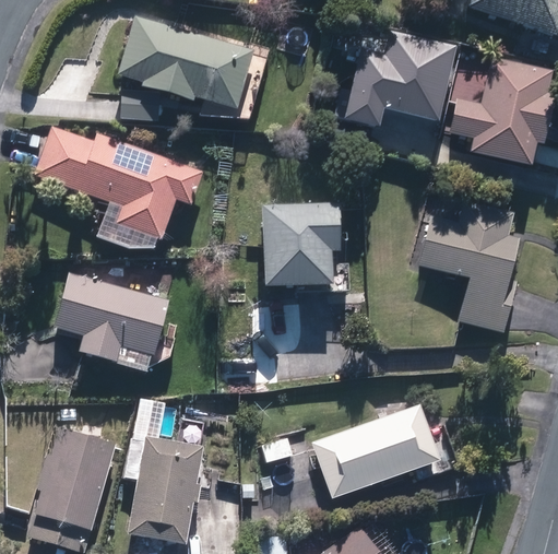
[(469,0),(466,8),(557,38),(557,0),(469,0)]
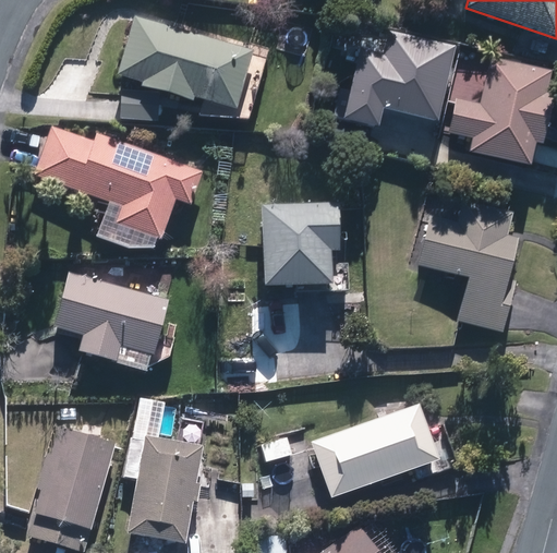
[(269,46),(134,10),(119,74),(122,77),(118,117),(123,118),(159,120),(160,93),(200,98),(198,117),(250,122),(269,46)]
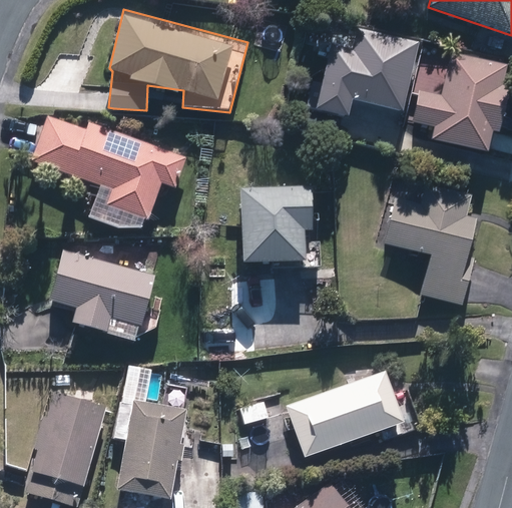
[(501,82),(507,61),(451,44),(438,91),(420,85),(410,118),(432,124),(428,137),(486,154),(493,131),(497,133),(511,85),(501,82)]
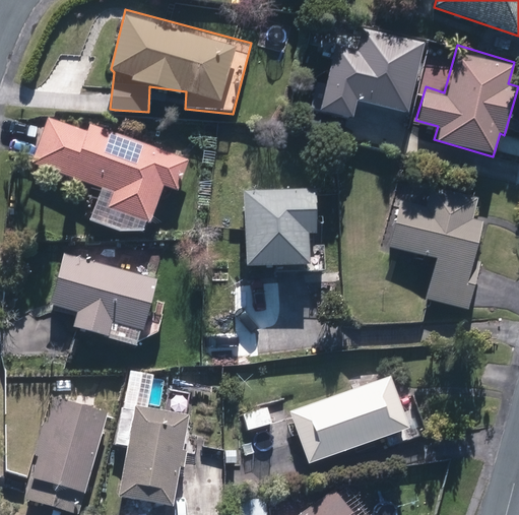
[(386,82),(357,77),(352,101),(382,106),(386,82)]
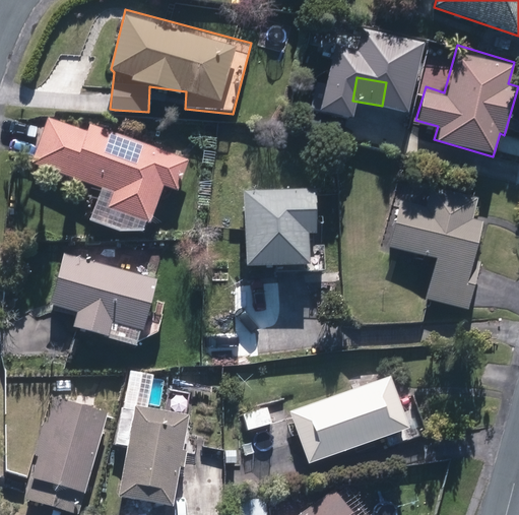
[(88,217),(119,231),(146,231),(149,221),(164,185),(181,190),(191,155),(180,151),(181,143),(169,139),(166,147),(101,128),(103,120),(90,116),(87,127),(50,112),(46,122),(41,121),(28,162),(99,187),(88,217)]
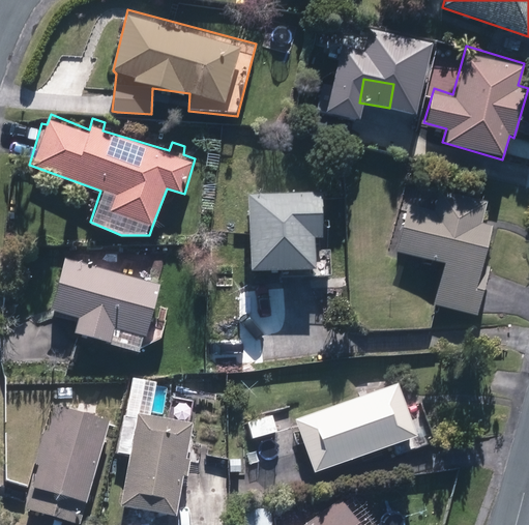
[(433,208),(404,200),(388,249),(443,263),(432,303),(477,317),(485,294),(475,289),(495,223),(483,219),(489,200),(438,186),(433,208)]
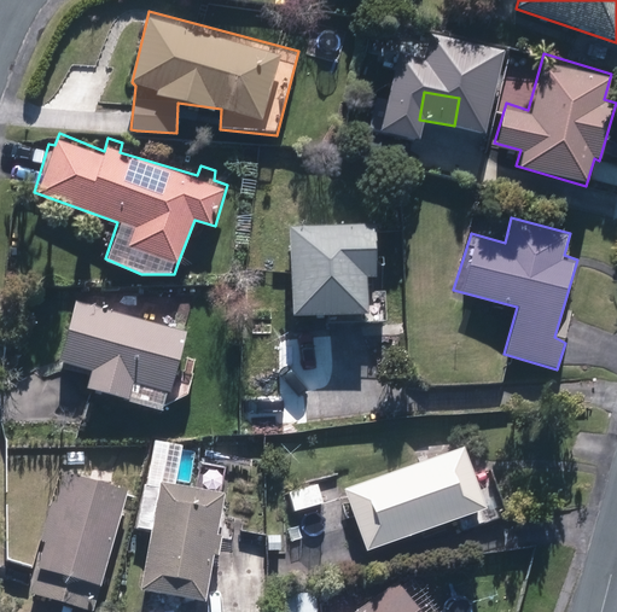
[(289,221),(286,250),(292,251),(290,303),(292,303),(292,318),(365,319),(367,273),(374,274),(376,223),(289,221)]
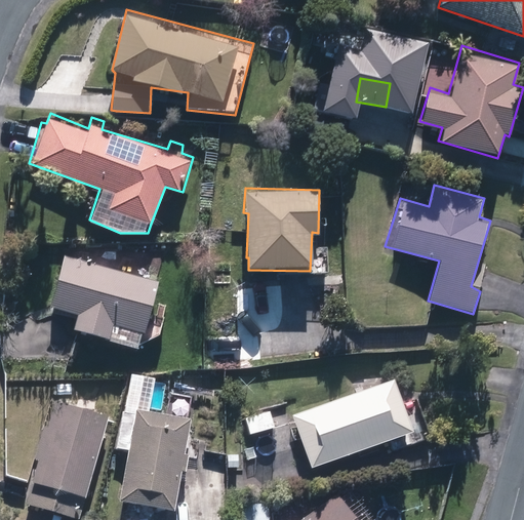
[(160,279),(63,251),(47,305),(77,313),(72,332),(139,351),(160,279)]
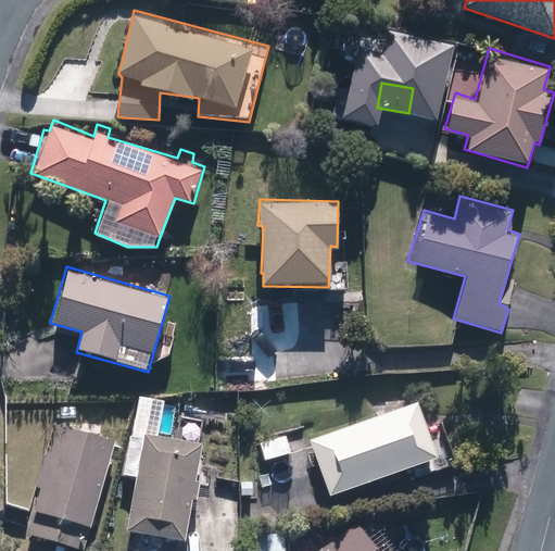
[(327,497),(420,466),(424,474),(455,464),(440,413),(425,420),(417,399),(308,439),(327,497)]
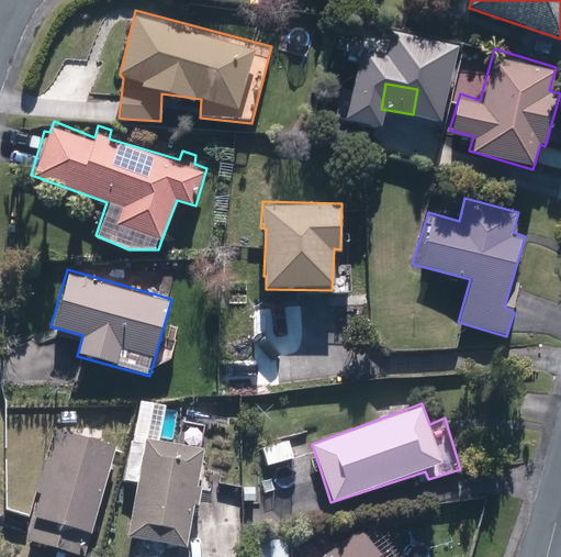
[(119,442),(52,422),(24,514),(92,534),(119,442)]
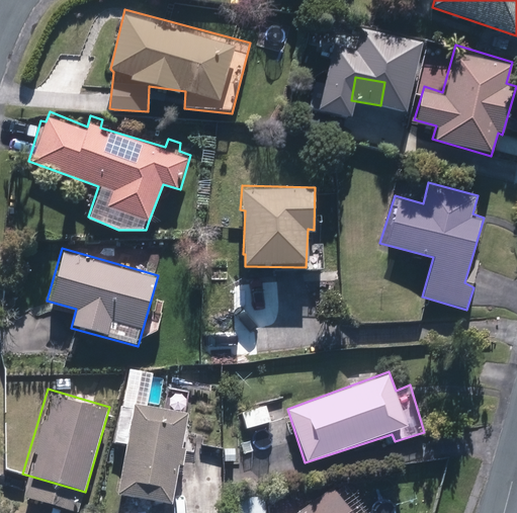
[(266,399),(241,407),(247,427),(272,419),(266,399)]
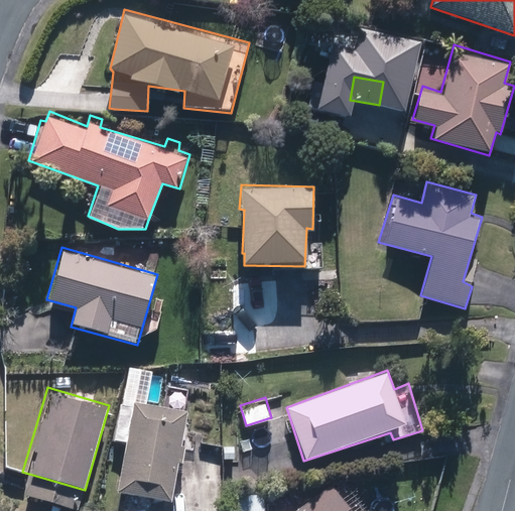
[(300,510),(372,510),(348,477),(300,510)]
